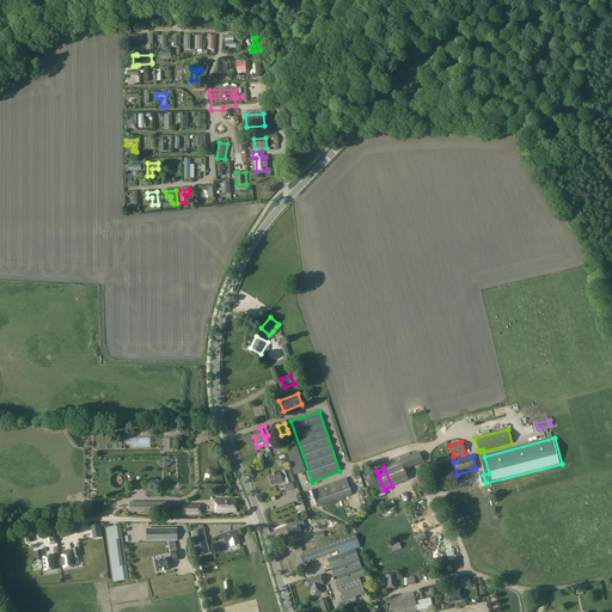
[(286,481),(287,484),(292,483),(293,482),(293,483),(295,482),(292,473),(291,469),(287,470),(287,471),(280,473),(276,475),(276,472),(271,475),(271,476),(269,477),(271,485),(282,482),(283,482),(286,481)]
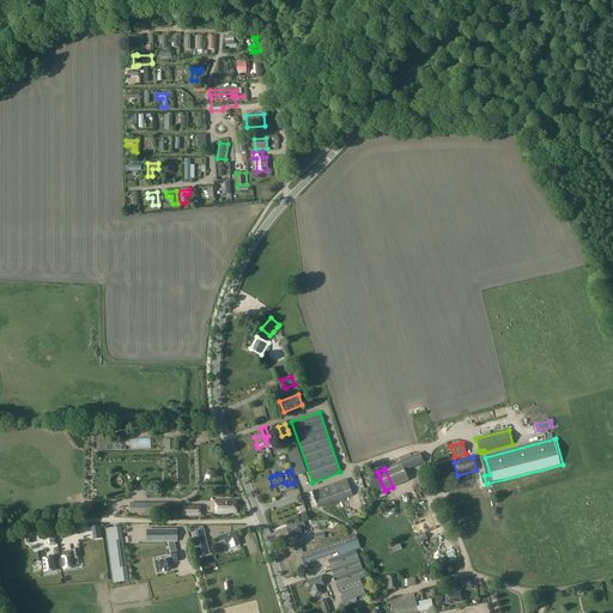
[(347,479),(313,491),(319,509),(353,496),(347,479)]
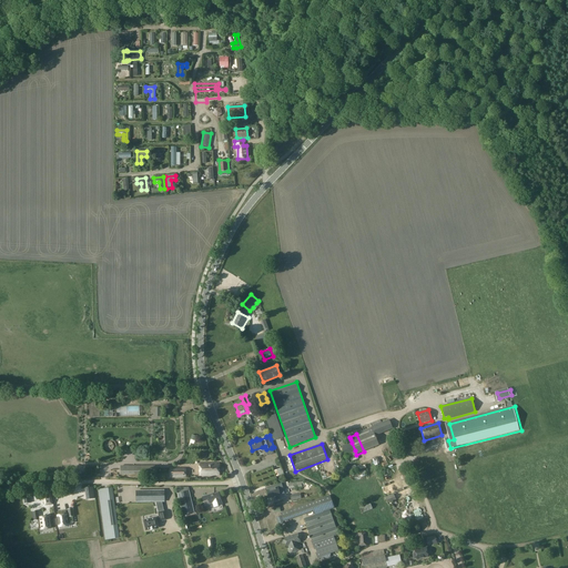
[(356,455),(355,450),(345,455),(347,460),(357,457),(356,455)]
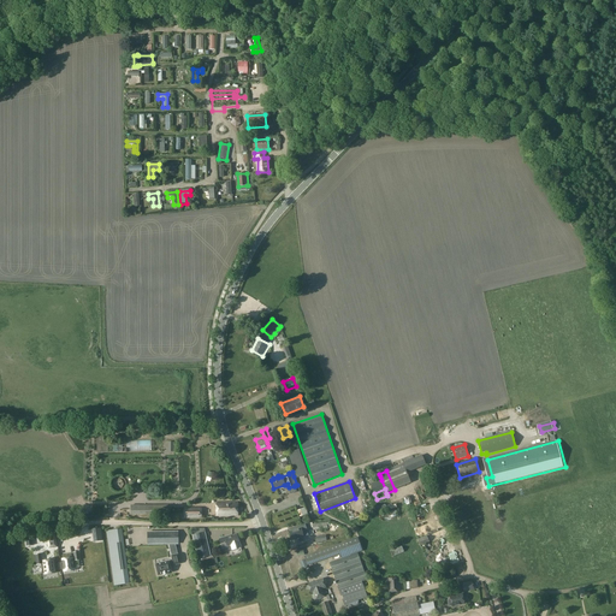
[(237,503),(217,504),(217,516),(237,516),(237,503)]
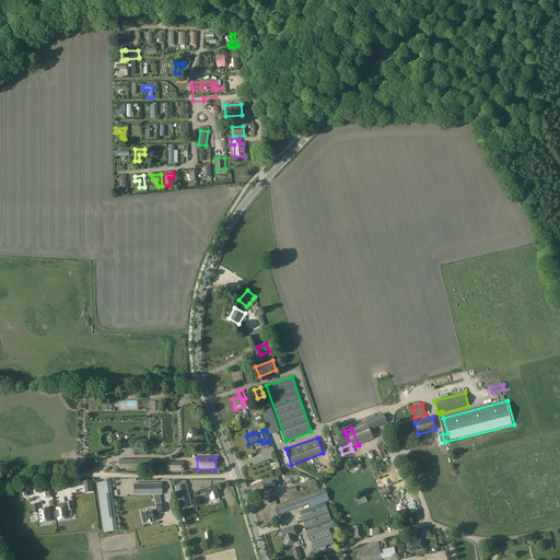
[(167,462),(167,471),(183,471),(183,462),(167,462)]
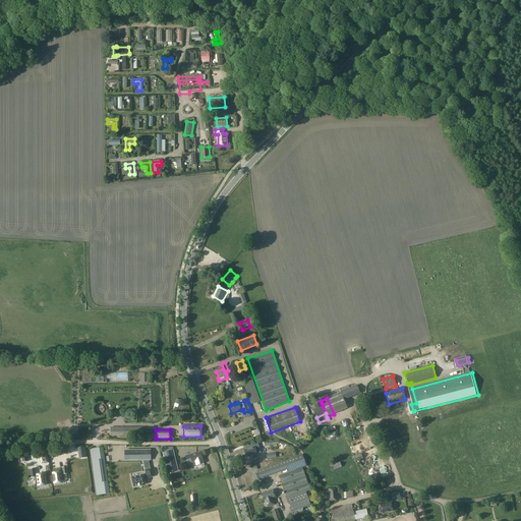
[(257,443),(244,447),(245,450),(246,457),(247,457),(249,456),(256,454),(261,453),(257,443)]
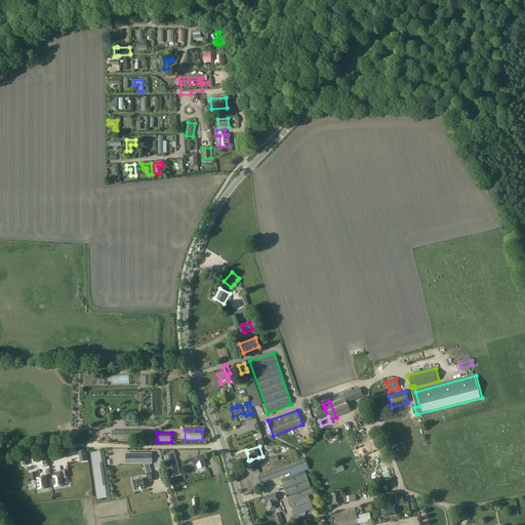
[(90,453),(97,498),(110,497),(103,451),(90,453)]
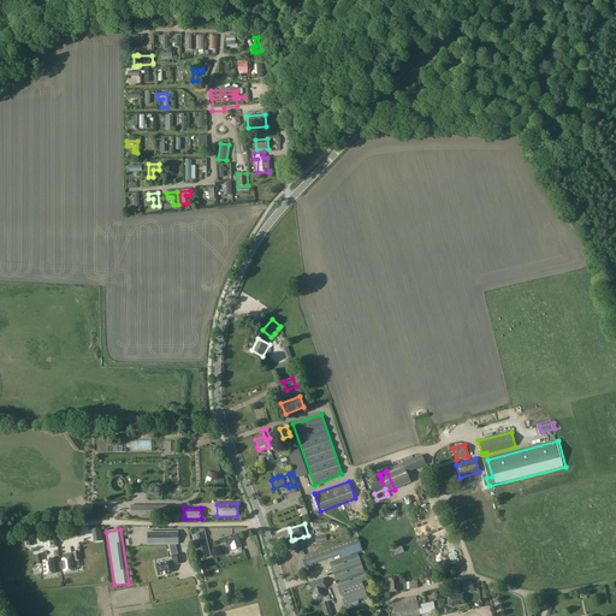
[(178,532),(147,532),(147,545),(169,545),(171,556),(178,555),(176,545),(178,545),(178,532)]
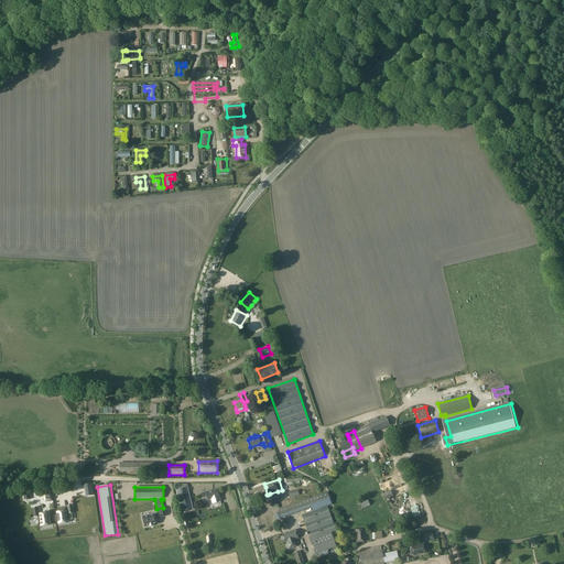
[(192,510),(188,494),(186,488),(176,490),(182,512),(192,510)]
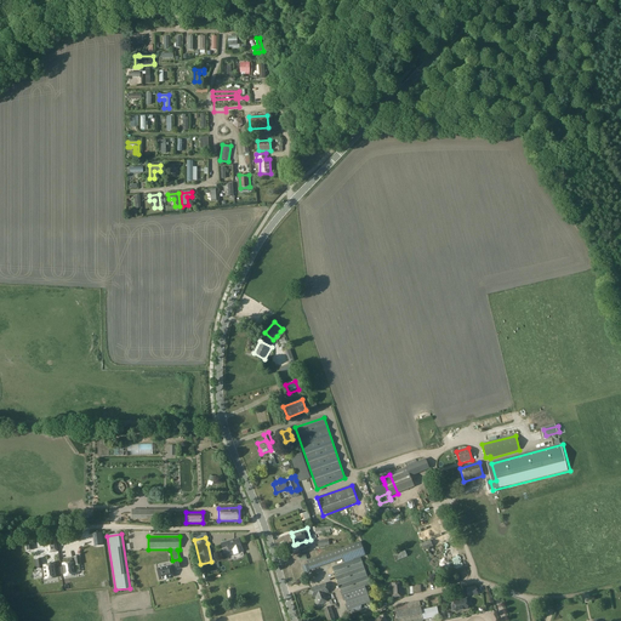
[(47,540),(49,553),(57,552),(55,539),(47,540)]
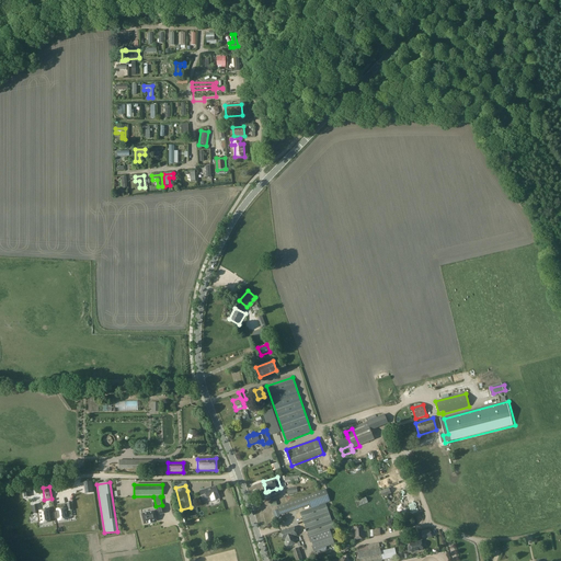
[(202,492),(201,492),(202,495),(203,500),(210,496),(213,501),(219,499),(218,494),(216,487),(212,489),(210,488),(202,491),(202,492)]
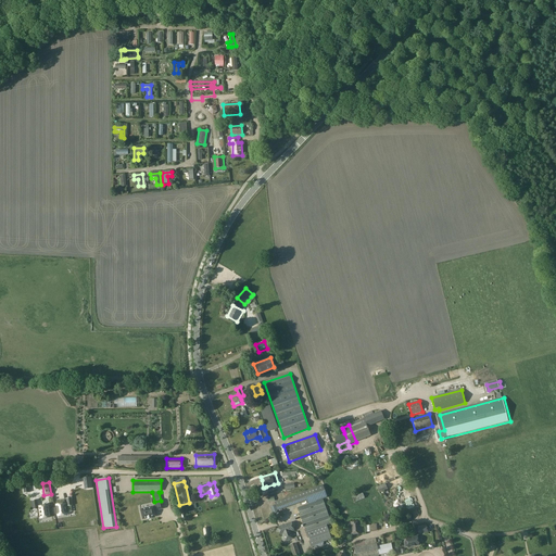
[(386,484),(377,488),(379,493),(388,489),(386,484)]
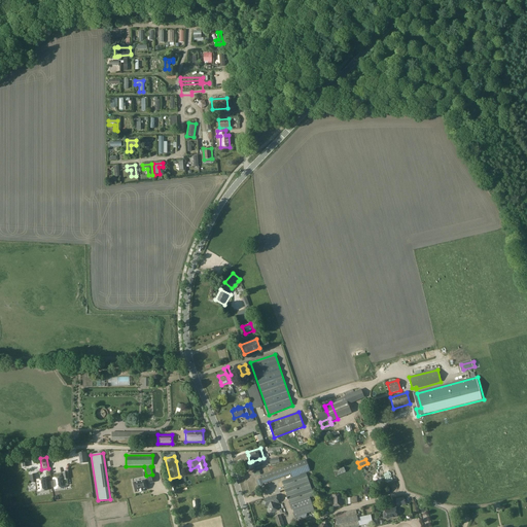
[(296,463),(260,477),(262,484),(290,475),(291,479),(306,473),(310,472),(305,460),(302,462),(301,461),(296,463)]
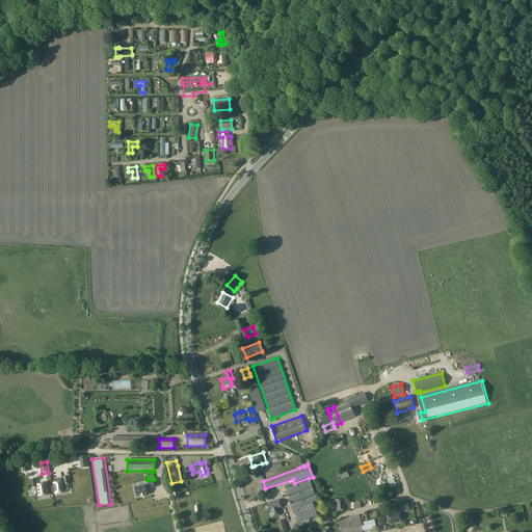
[(88,494),(85,472),(82,472),(82,474),(78,475),(81,495),(88,494)]
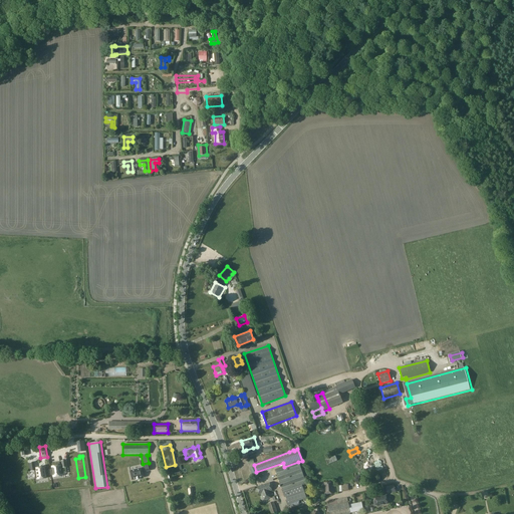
[(335,456),(326,460),(327,465),(337,461),(335,456)]
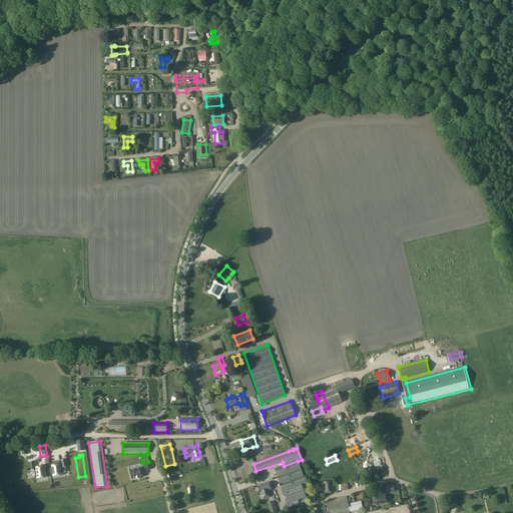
[(66,467),(65,459),(61,460),(62,465),(60,465),(59,465),(59,462),(54,463),(54,466),(52,466),(52,469),(50,470),(51,474),(53,473),(53,476),(61,475),(61,474),(63,474),(62,467),(66,467)]
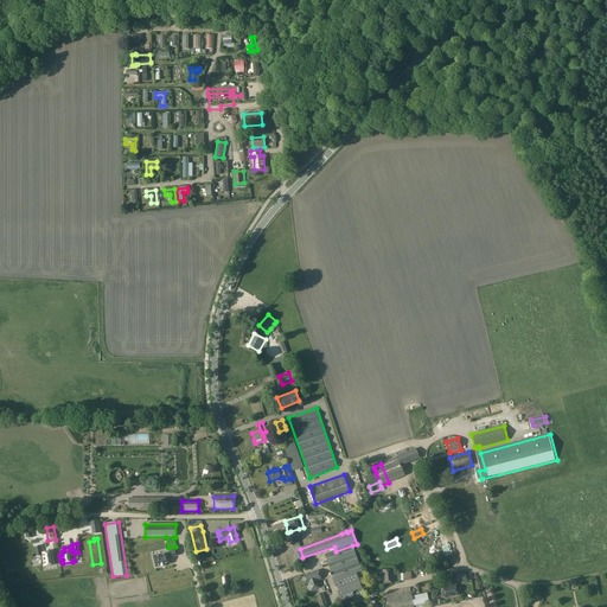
[(352,545),(336,551),(324,555),(333,581),(357,574),(362,572),(352,545)]
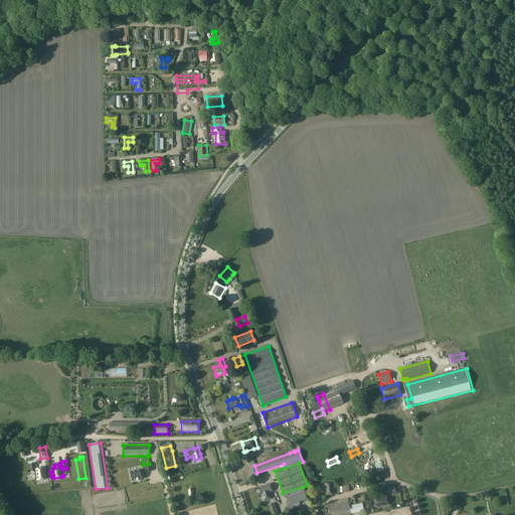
[(34,464),(29,464),(31,473),(35,472),(36,480),(38,479),(38,480),(46,479),(44,468),(36,470),(35,470),(34,464)]
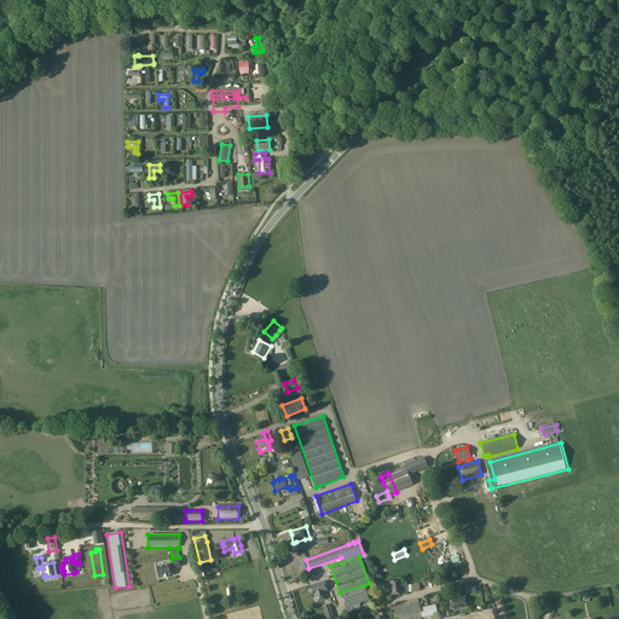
[(171,565),(156,568),(158,578),(163,577),(165,578),(168,577),(173,576),(171,567),(174,567),(174,568),(180,567),(179,559),(179,557),(172,559),(173,561),(173,565),(171,565)]
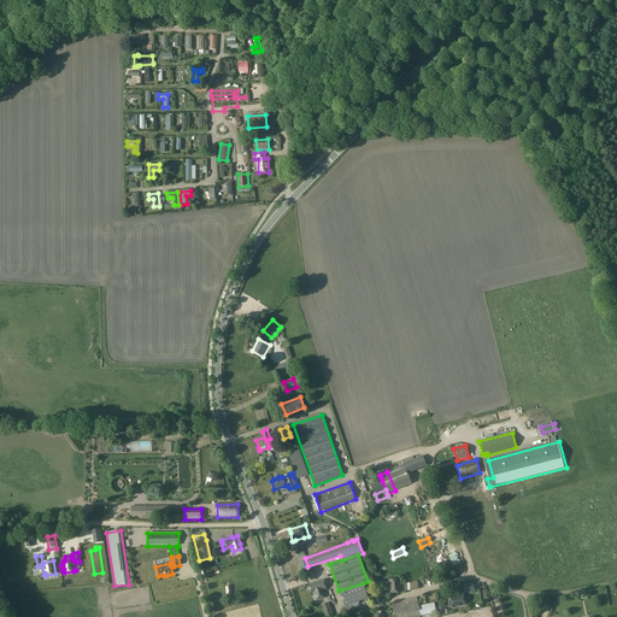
[(323,580),(309,585),(311,594),(315,593),(317,600),(324,598),(322,591),(327,589),(323,580)]
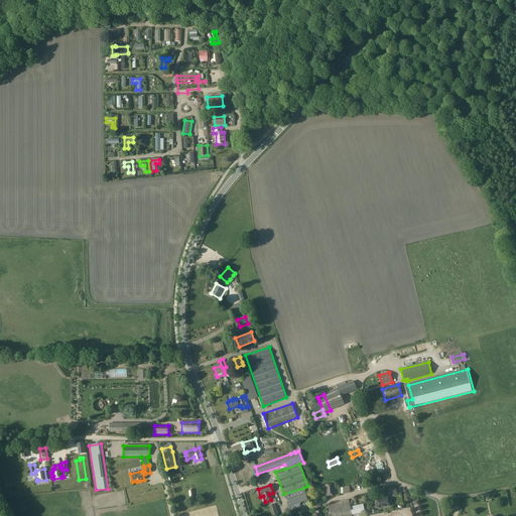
[(335,485),(325,485),(326,496),(336,496),(335,485)]
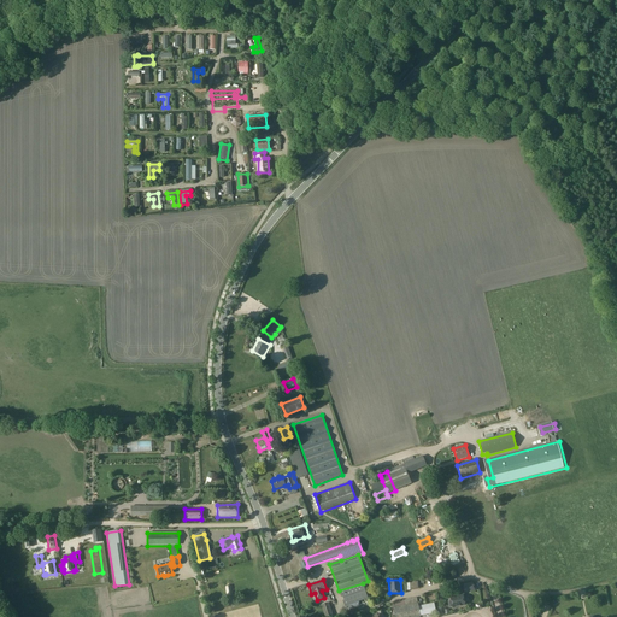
[(363,583),(339,591),(341,595),(342,595),(345,601),(344,603),(345,606),(358,601),(368,598),(363,583)]
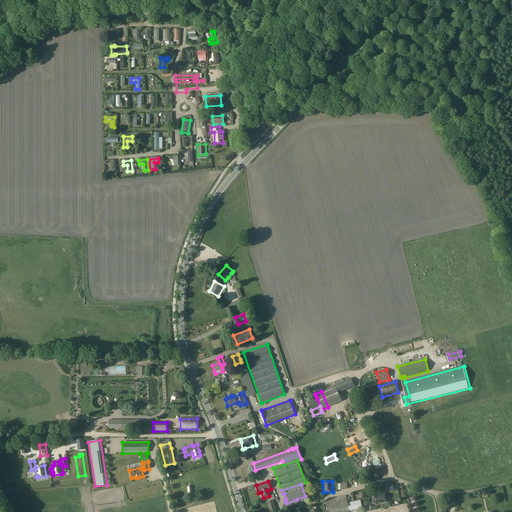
[(374,497),(375,500),(372,500),(373,505),(376,504),(376,505),(386,502),(384,495),(374,497)]
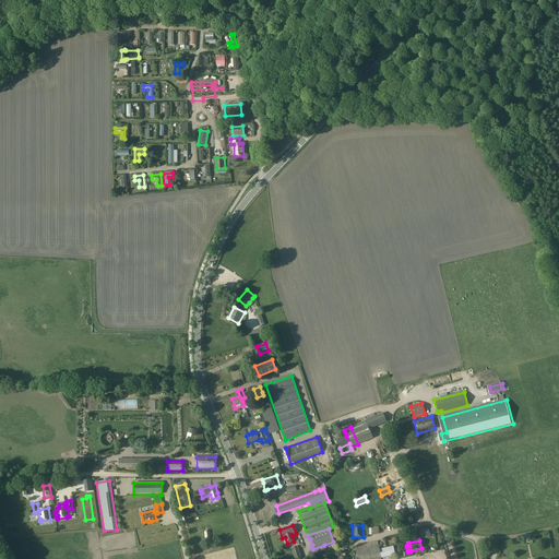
[(367,544),(355,546),(358,558),(357,558),(379,558),(381,558),(379,549),(378,542),(373,542),(375,547),(368,548),(367,544)]
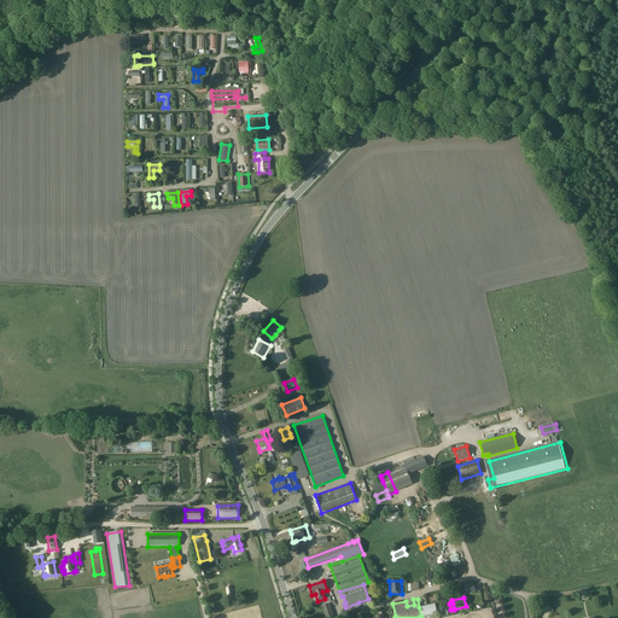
[(359,602),(345,607),(348,613),(361,608),(359,602)]
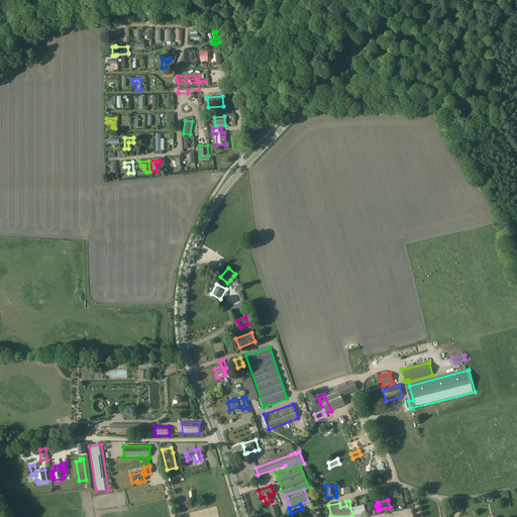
[(364,505),(350,508),(352,516),(365,513),(364,505)]
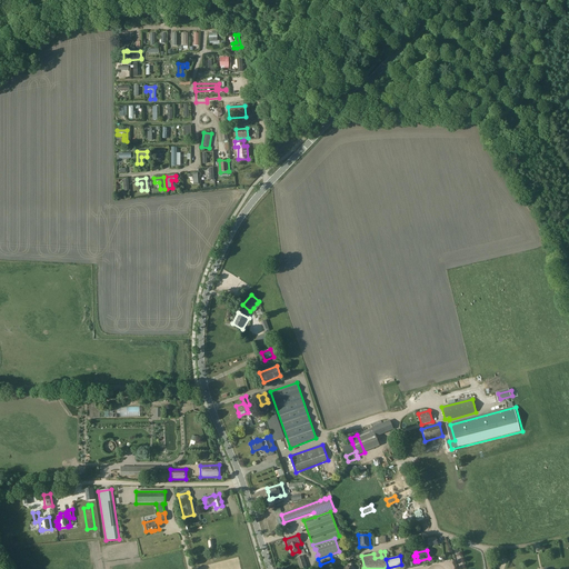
[(306,568),(302,557),(296,558),(299,568),(306,568)]
